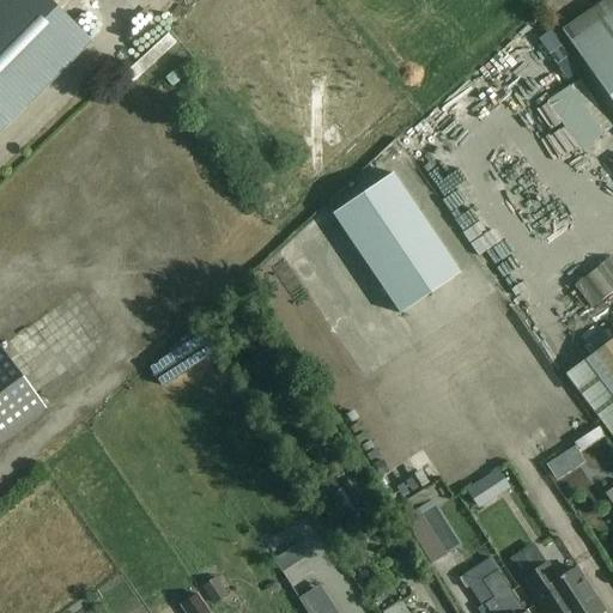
[(0,0),(0,137),(66,72),(95,43),(50,0),(0,0)]
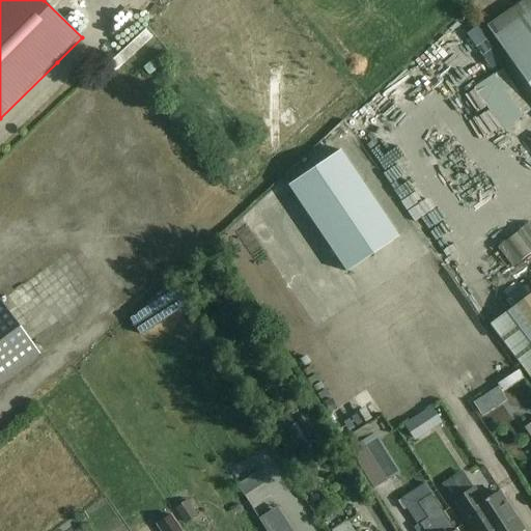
[(530,0),(525,0),(487,26),(530,88),(530,0)]
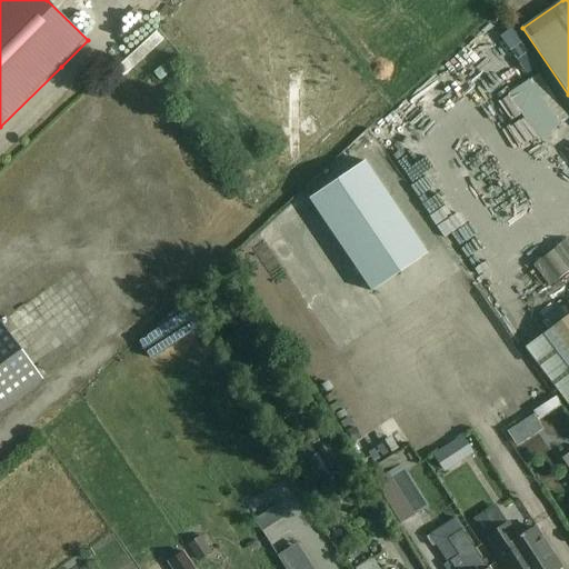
[(172,69),(152,85),(159,93),(179,78),(172,69)]
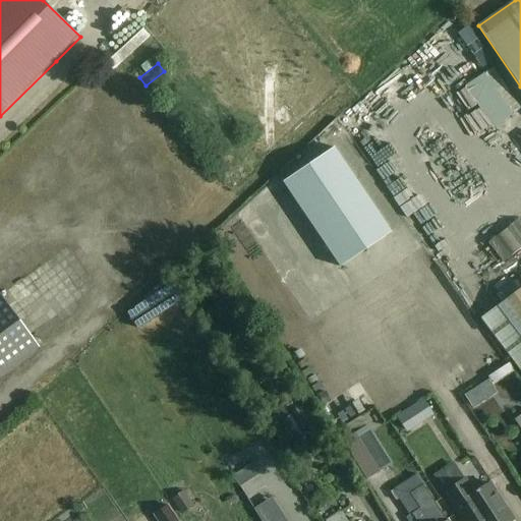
[(391,232),(334,147),(282,181),(339,267),(391,232)]
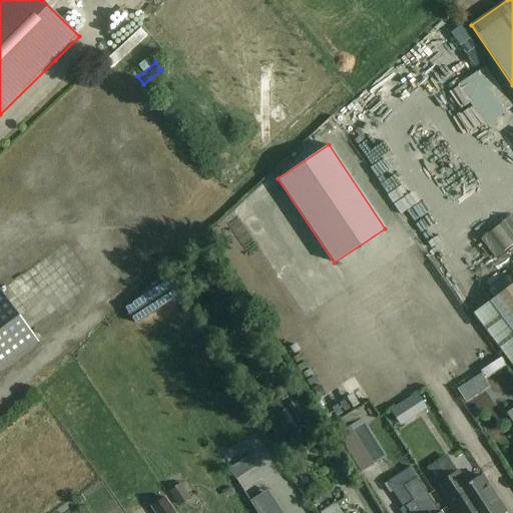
[(394,149),(375,161),(438,260),(449,252),(454,261),(462,255),(394,149)]
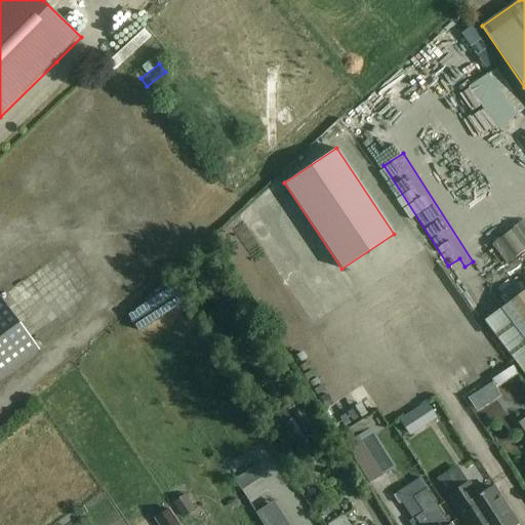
[(524,223),(524,221),(493,244),(508,265),(524,251),(524,223)]
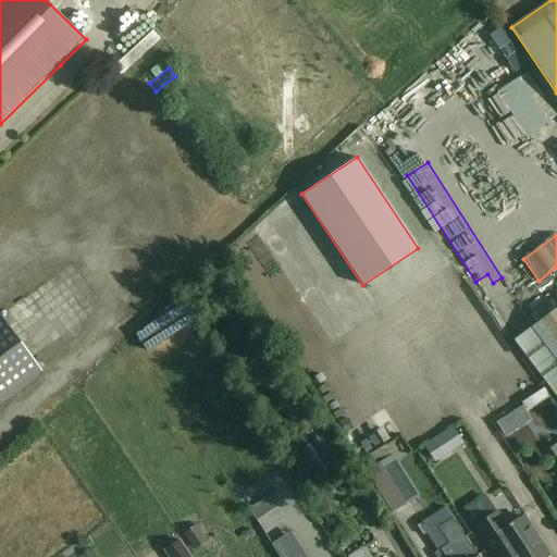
[(52,283),(22,302),(31,317),(19,324),(38,354),(70,334),(59,317),(79,305),(69,287),(60,293),(52,283)]
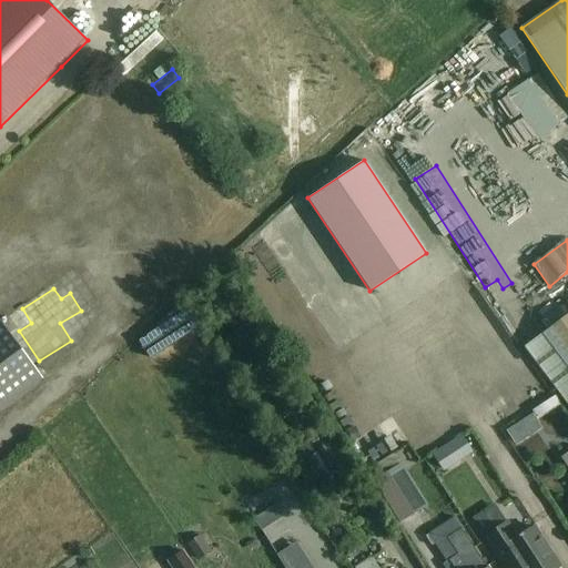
[(567,313),(541,333),(567,367),(567,313)]
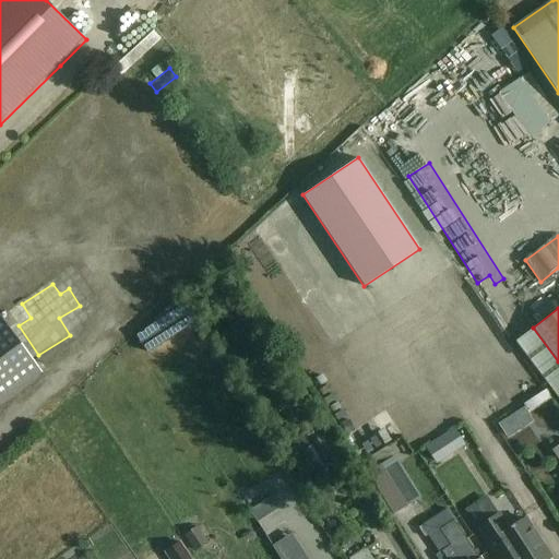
[(0,404),(43,373),(0,316),(0,404)]
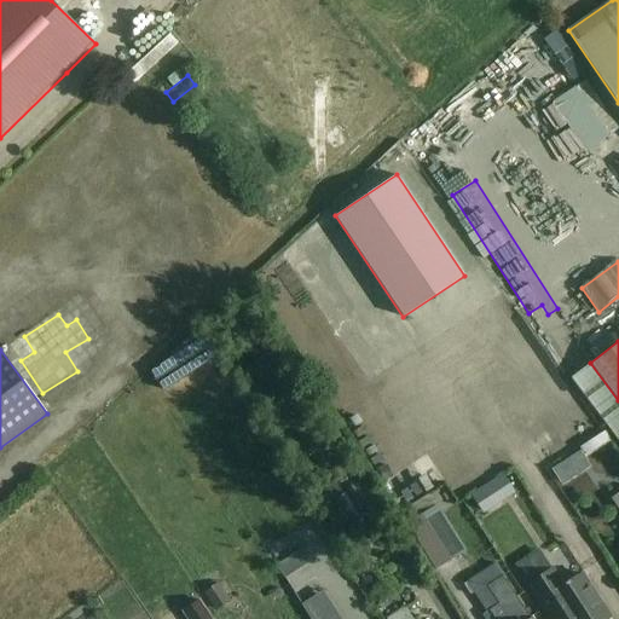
[(571,473),(611,455),(605,441),(565,460),(571,473)]
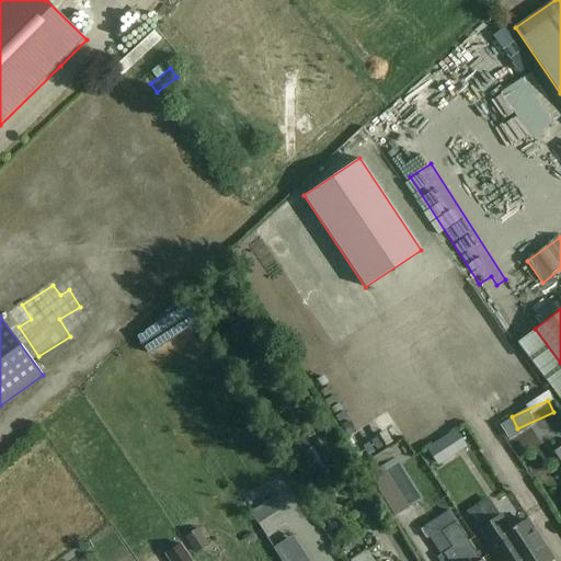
[(423,497),(387,441),(358,458),(395,516),(423,497)]
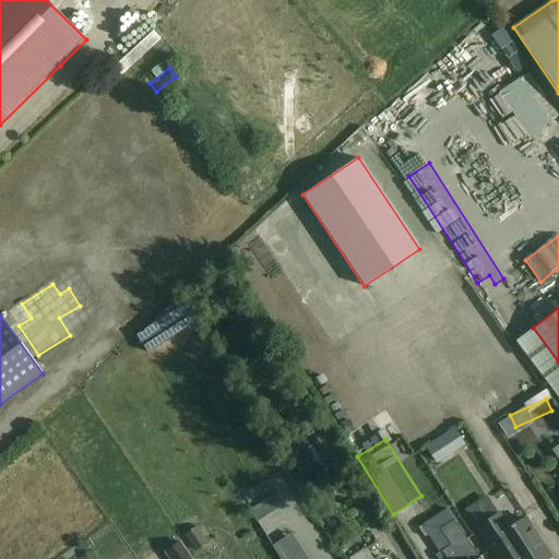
[(301,486),(295,489),(302,503),(330,487),(311,453),(289,465),(301,486)]
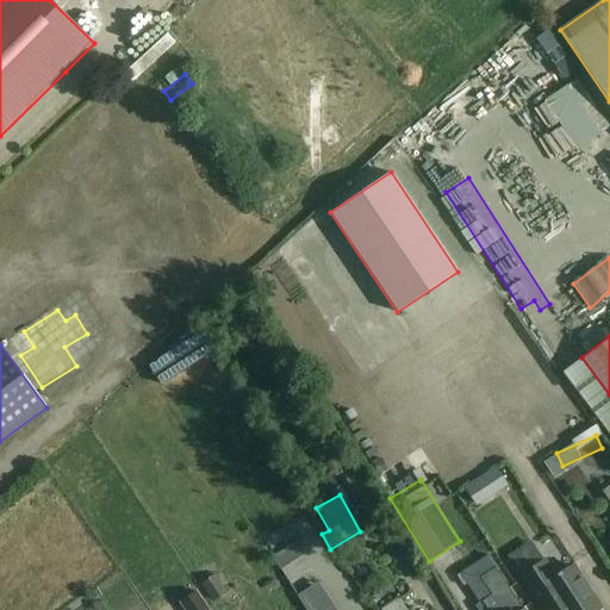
[(259,549),(275,539),(267,526),(250,536),(259,549)]
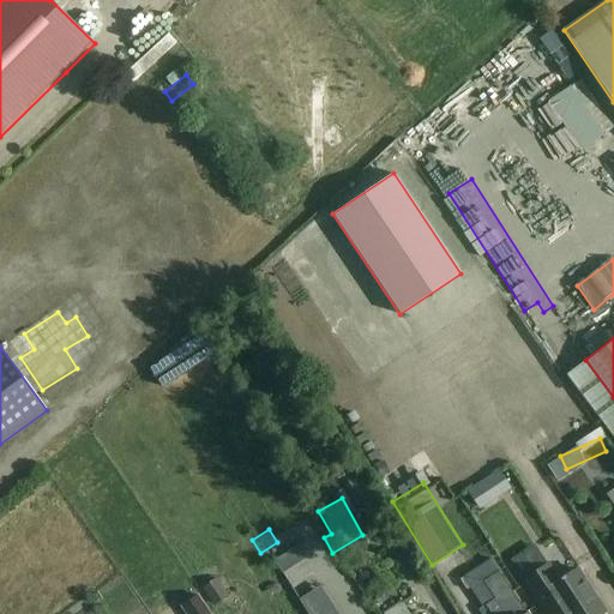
[(525,579),(547,613),(605,613),(606,613),(577,569),(559,581),(548,564),(525,579)]
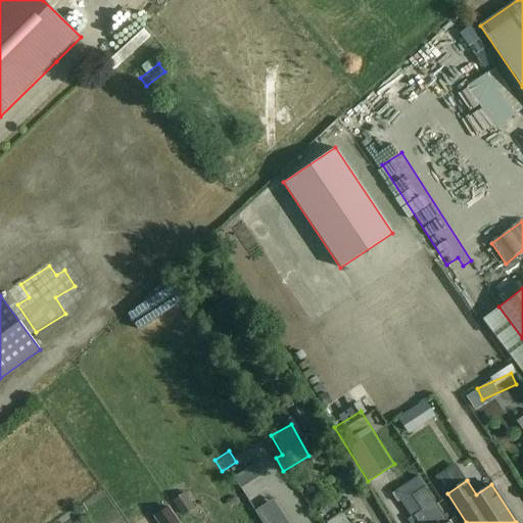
[(418,522),(452,522),(450,521),(447,522),(440,522),(420,490),(403,501),(418,522)]
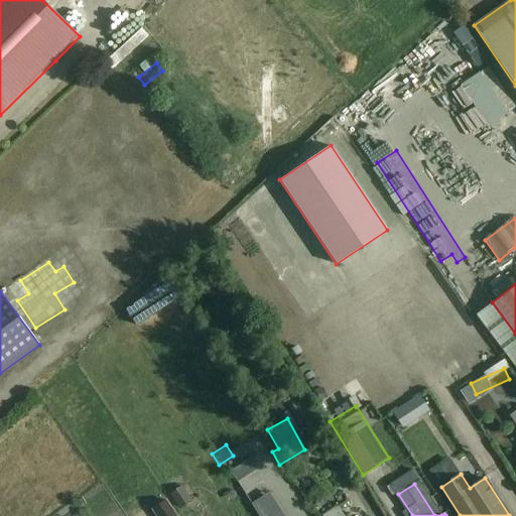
[(192,500),(183,486),(170,494),(179,508),(192,500)]
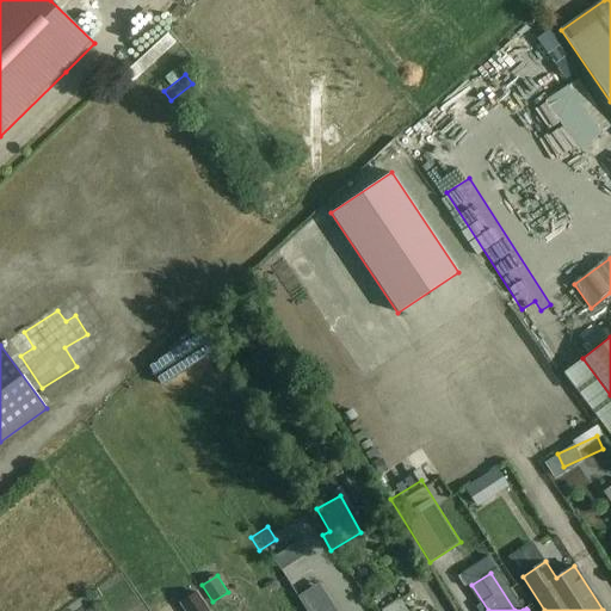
[(408,610),(400,598),(381,610),(382,610),(408,610)]
